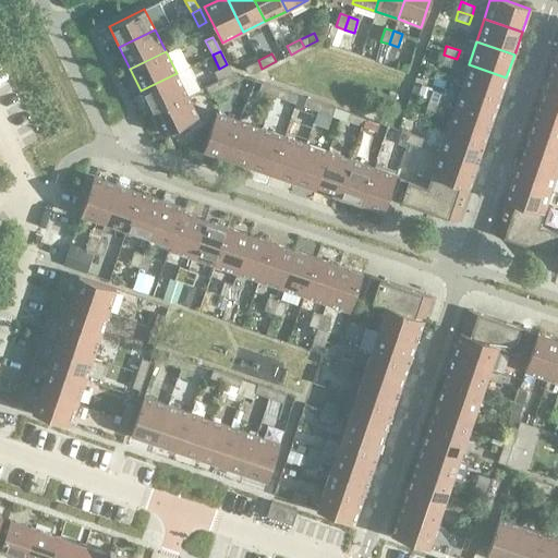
[(457,59),(444,55),(440,63),(453,68),(457,59)]
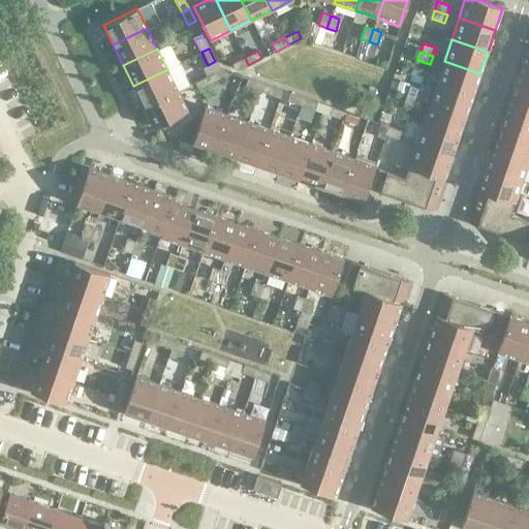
[(248,65),(245,57),(231,63),(234,67),(239,69),(248,65)]
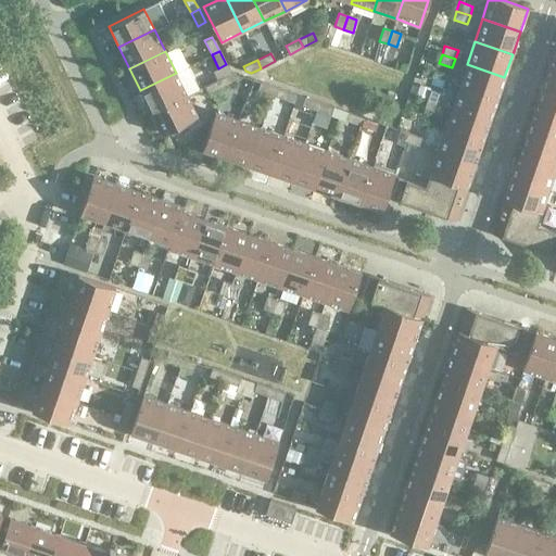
[(504,77),(467,64),(459,87),(496,100),(504,77)]
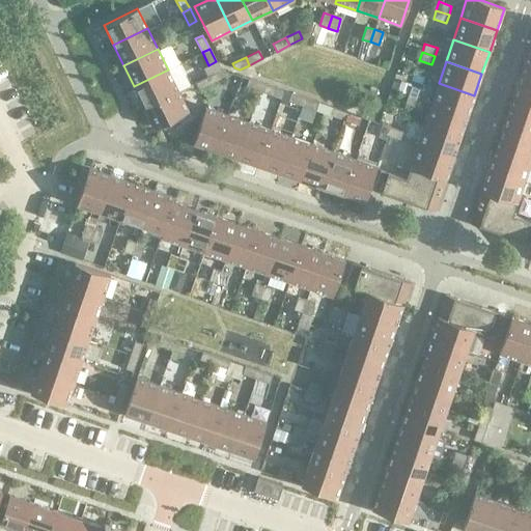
[(530,64),(524,62),(516,84),(530,88),(530,64)]
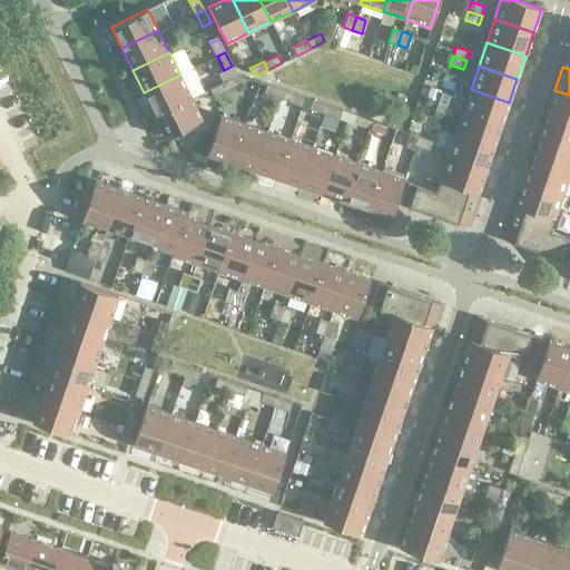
[(190,97),(180,75),(144,92),(155,115),(190,97)]
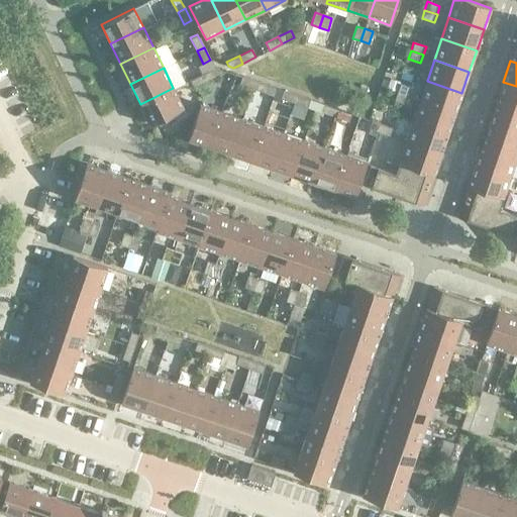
[(225,72),(215,68),(202,74),(206,81),(225,72)]
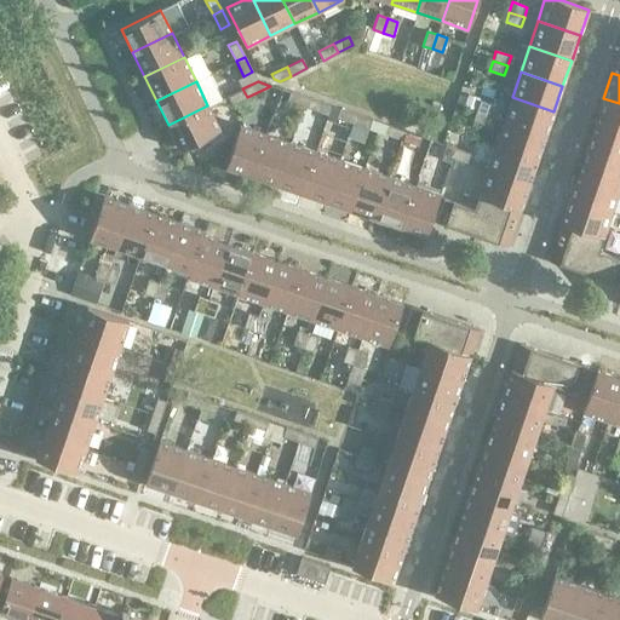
[(247,97),(242,89),(228,96),(231,105),(247,97)]
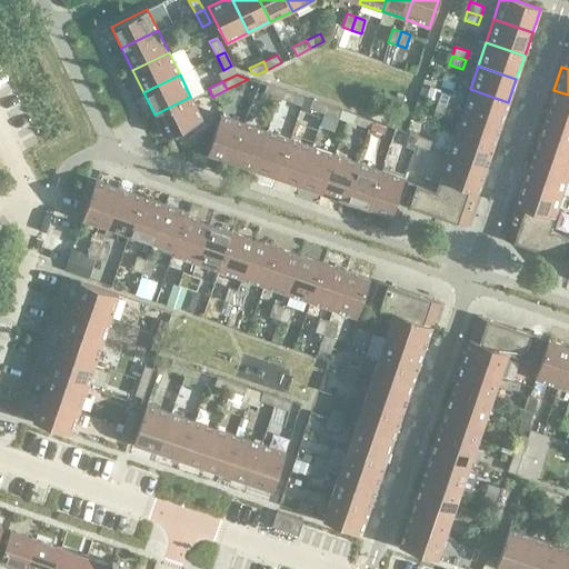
[(280,89),(266,83),(263,92),(278,97),(280,89)]
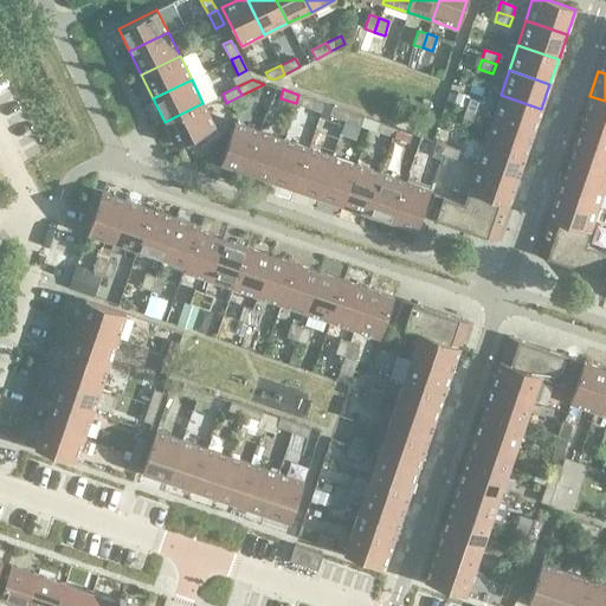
[(314,100),(298,95),(296,103),(311,109),(314,100)]
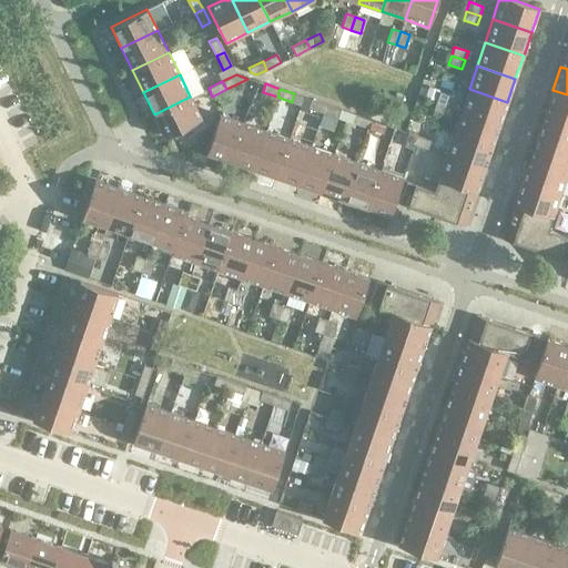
[(507,102),(469,89),(460,112),(499,125),(507,102)]
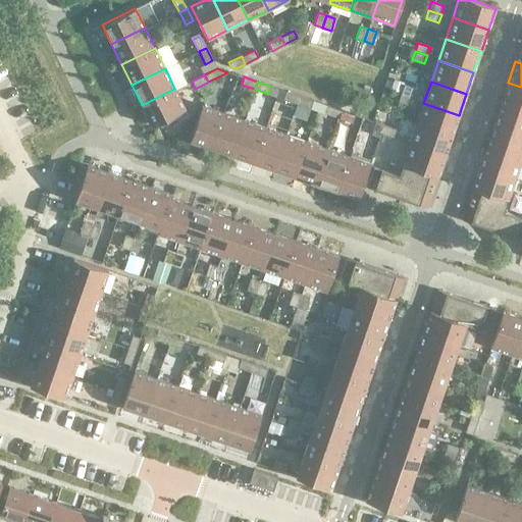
[(521,87),(508,83),(501,104),(521,110),(521,87)]
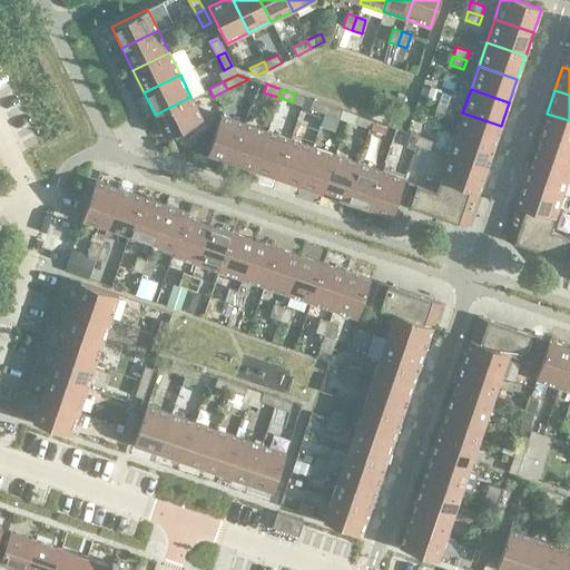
[(440,92),(438,101),(451,106),(454,97),(440,92)]
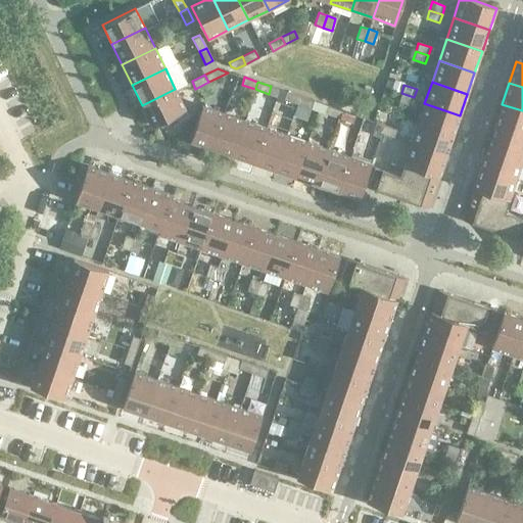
[(185,109),(175,89),(142,105),(152,126),(185,109)]
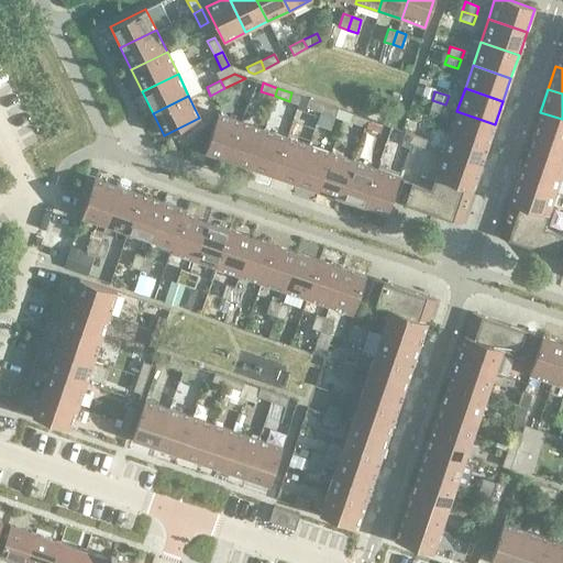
[(322,103),(308,98),(305,107),(319,112),(322,103)]
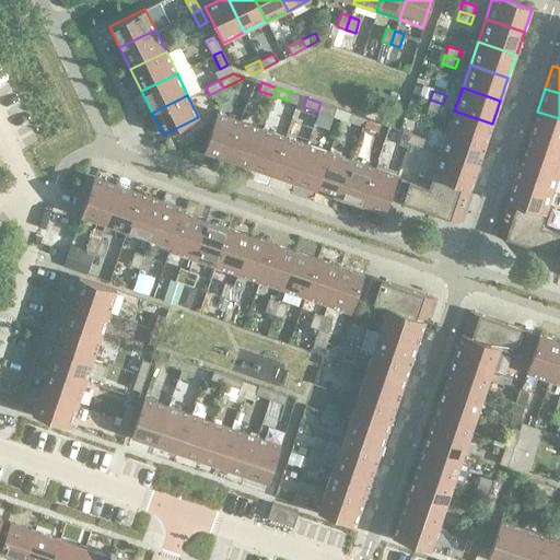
[(443,104),(430,100),(427,108),(440,113),(443,104)]
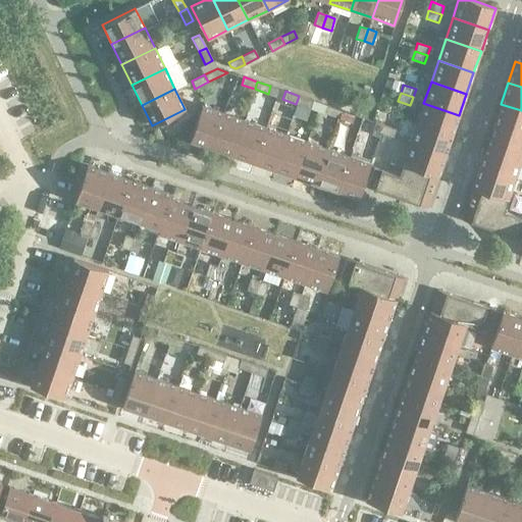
[(312,100),(299,96),(296,104),(310,108),(312,100)]
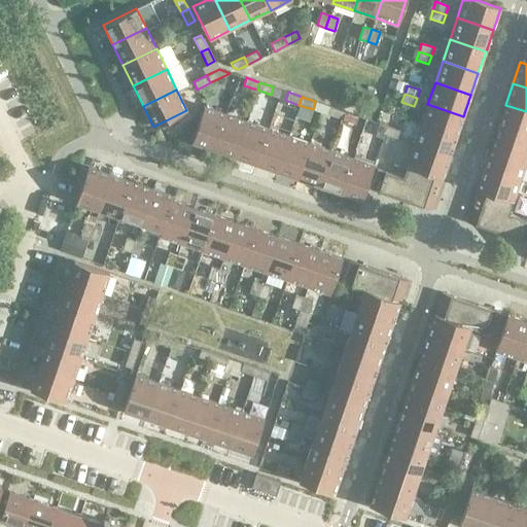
[(463,116),(427,104),(420,126),(455,138),(463,116)]
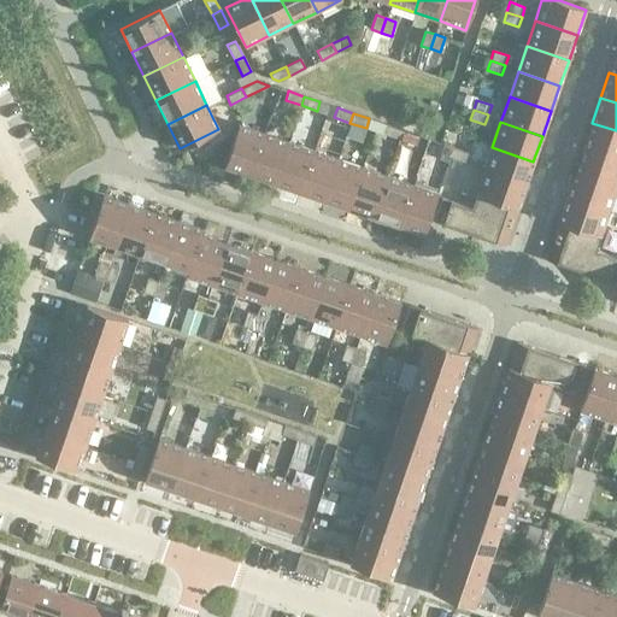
[(616,130),(592,123),(583,147),(616,158),(616,130)]
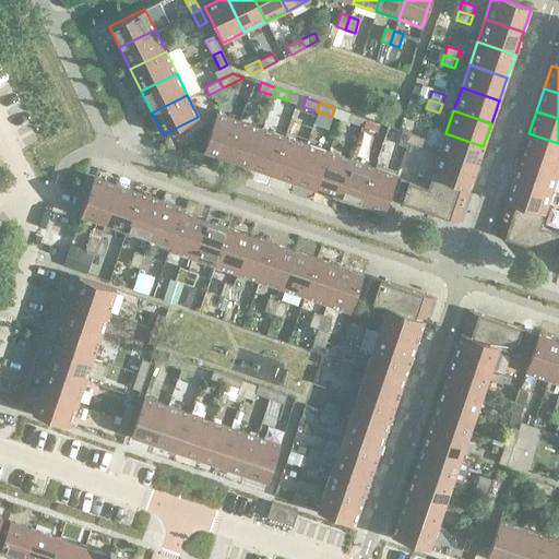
[(202,151),(225,158),(238,121),(215,113),(202,151)]
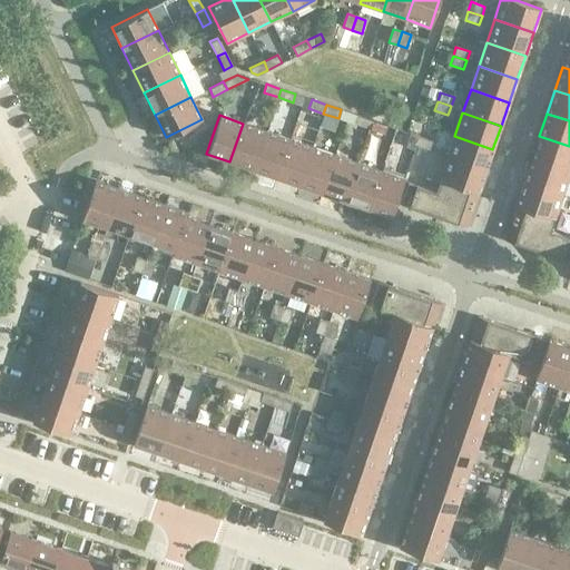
[(372,120),(357,115),(354,124),(369,129),(372,120)]
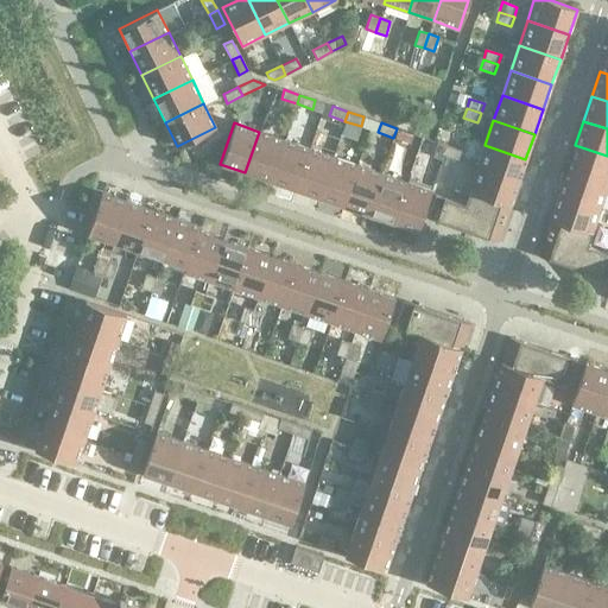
[(412,134),(397,128),(393,138),(409,143),(412,134)]
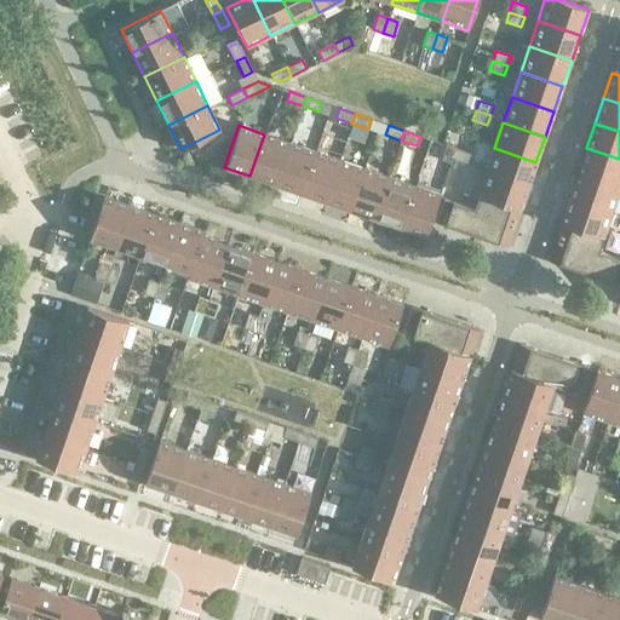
[(290,143),(264,135),(250,176),(276,184),(290,143)]
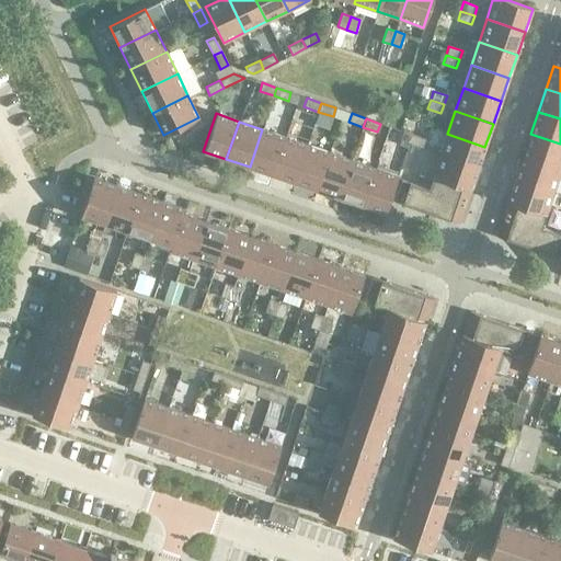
[(285,137),(262,129),(250,167),(273,174),(285,137)]
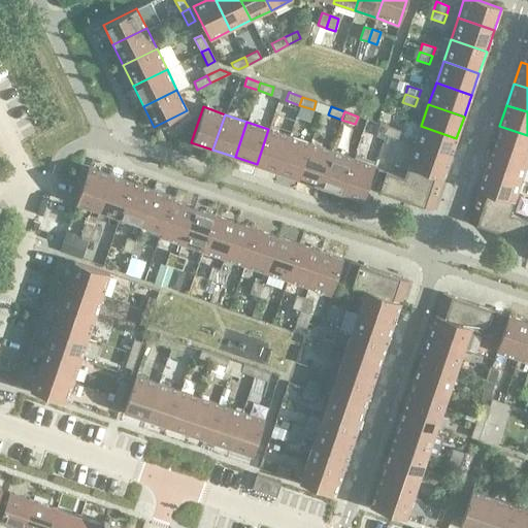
[(383,138),(385,134),(387,126),(380,124),(374,136),(383,138)]
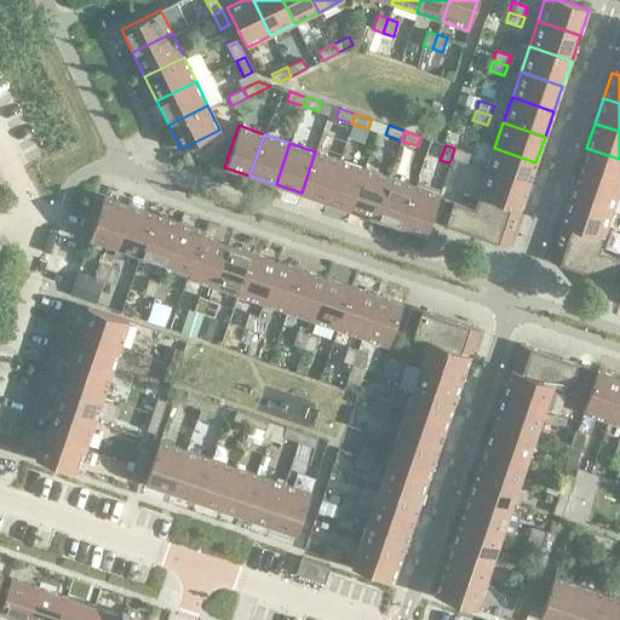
[(470,154),(454,148),(452,158),(466,164),(470,154)]
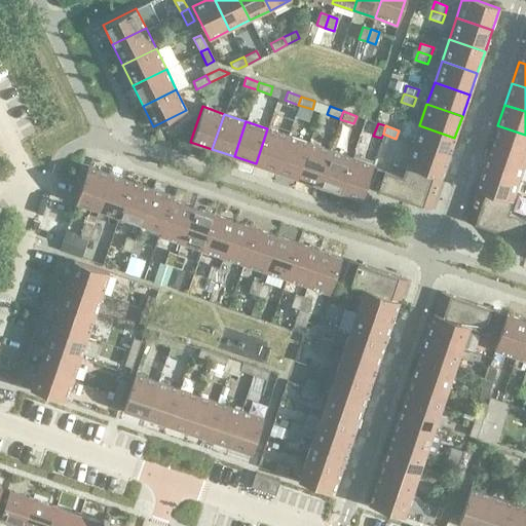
[(454,138),(419,125),(412,147),(447,159),(454,138)]
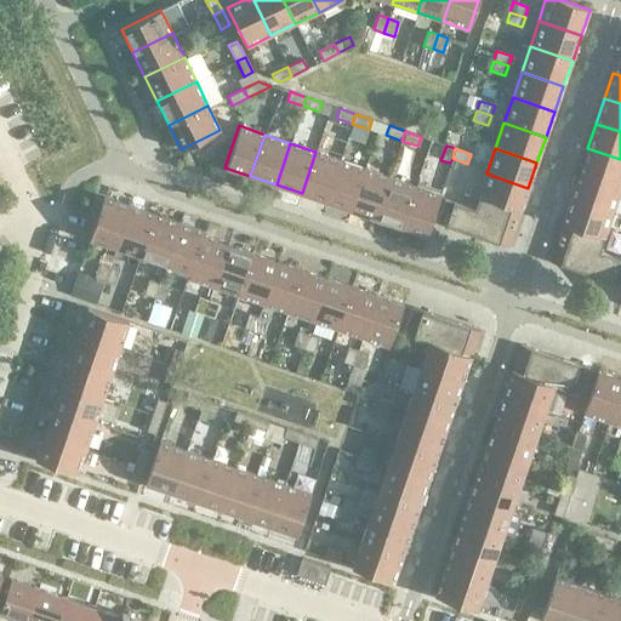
[(620,187),(620,159),(587,148),(579,174),(620,188),(620,187)]
